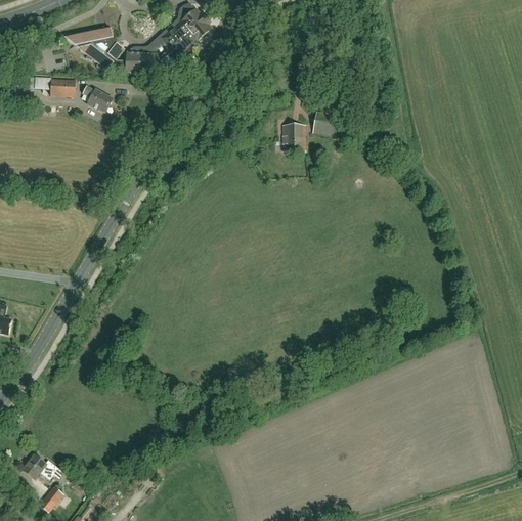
[(113,38),(112,38),(110,28),(63,37),(105,71),(112,62),(117,67),(124,70),(124,74),(155,75),(155,68),(159,66),(160,69),(162,72),(165,73),(168,74),(171,73),(174,70),(175,68),(176,63),(175,60),(173,58),(170,56),(173,53),(179,60),(199,44),(194,39),(210,28),(206,24),(209,22),(200,10),(198,12),(194,8),(193,9),(187,3),(180,15),(182,18),(160,37),(161,39),(157,42),(156,41),(154,42),(151,44),(154,45),(150,47),(147,49),(144,50),(143,53),(126,52),(125,61),(115,60),(114,59),(123,49),(115,42),(115,41),(115,40),(114,39),(113,38)]
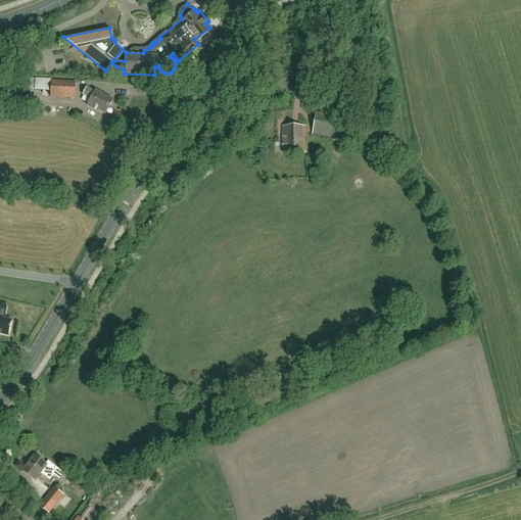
[(49,77),(34,76),(29,76),(28,88),(33,88),(49,89),(49,78),(49,77)]
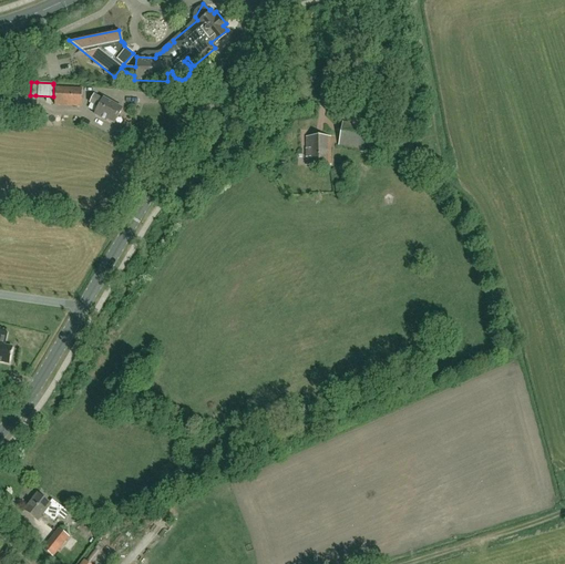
[(79,103),(80,85),(53,84),(52,102),(79,103)]
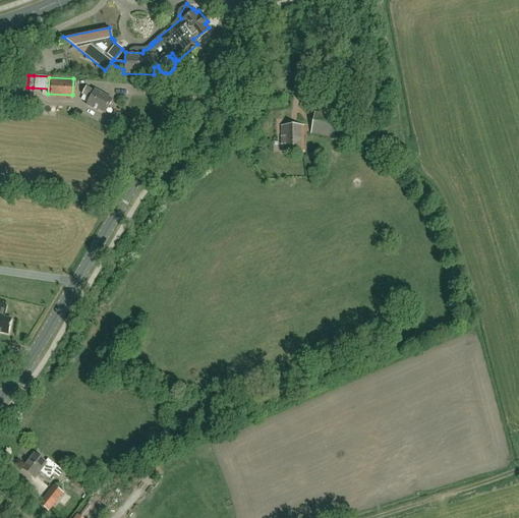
[(104,111),(111,98),(93,88),(92,91),(84,87),(82,92),(90,96),(85,103),(96,108),(97,107),(104,111)]
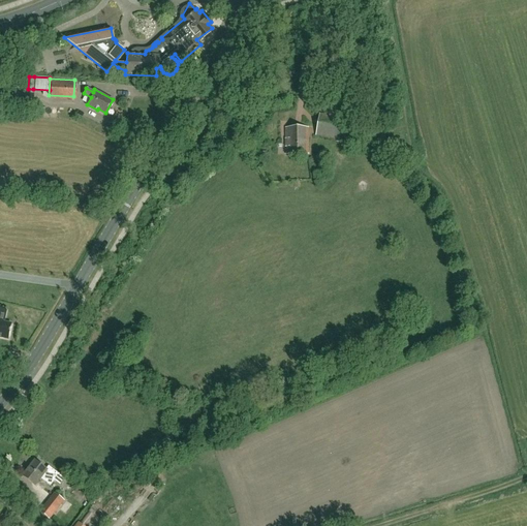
[(337,136),(341,115),(318,111),(314,132),(337,136)]
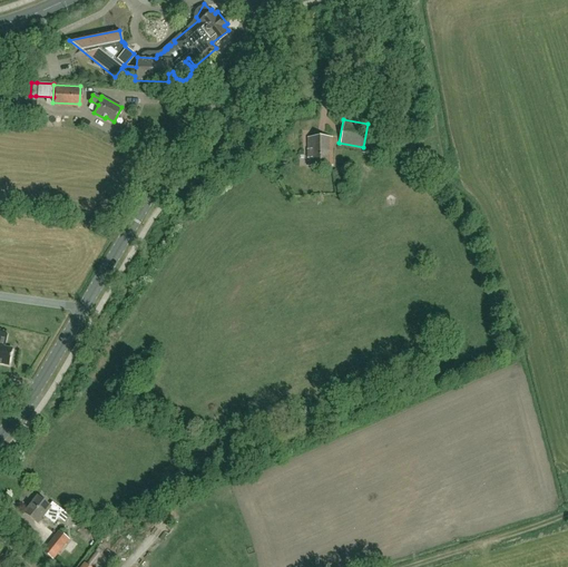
[(305,163),(332,163),(331,135),(305,135),(305,163)]
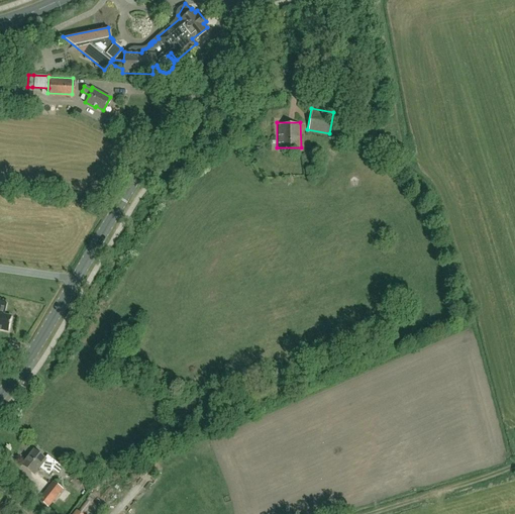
[(0,327),(6,329),(9,315),(1,313),(4,301),(0,300),(0,327)]
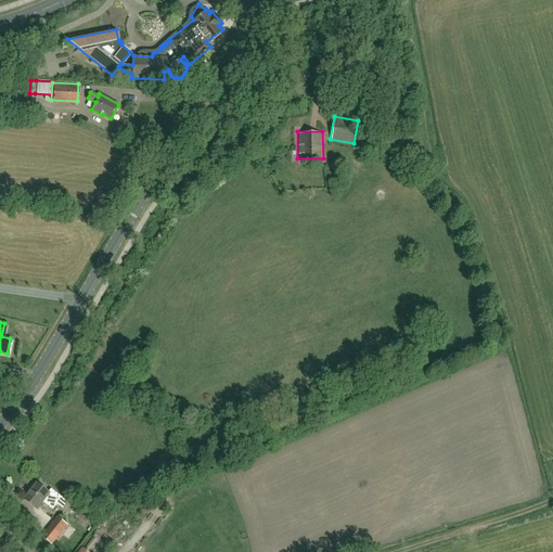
[(51,506),(55,501),(46,493),(48,490),(35,480),(22,497),(35,506),(40,499),(51,506)]
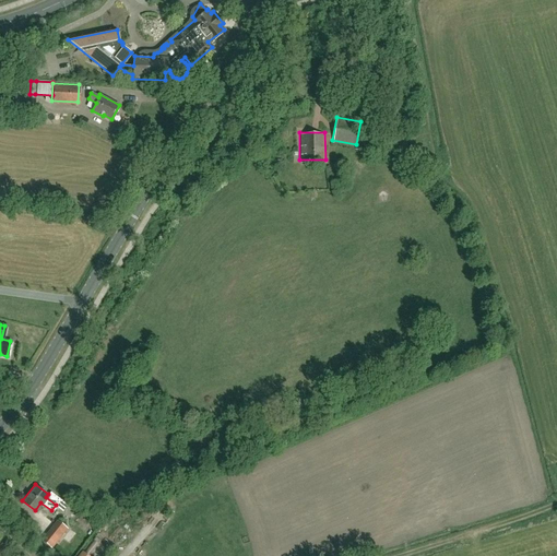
[(40,537),(50,545),(66,527),(56,519),(40,537)]
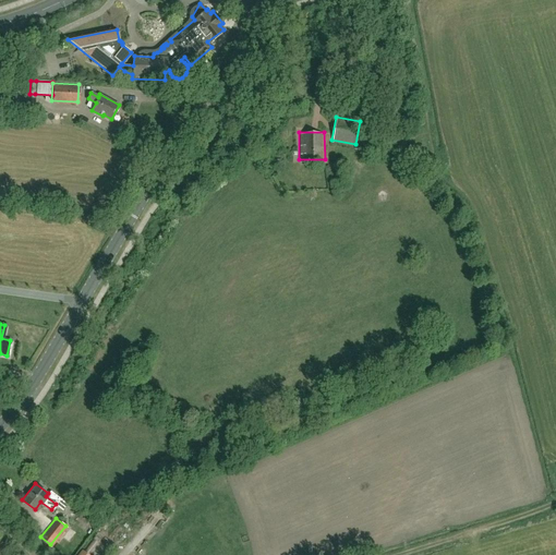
[(116,523),(111,535),(118,538),(122,526),(116,523)]
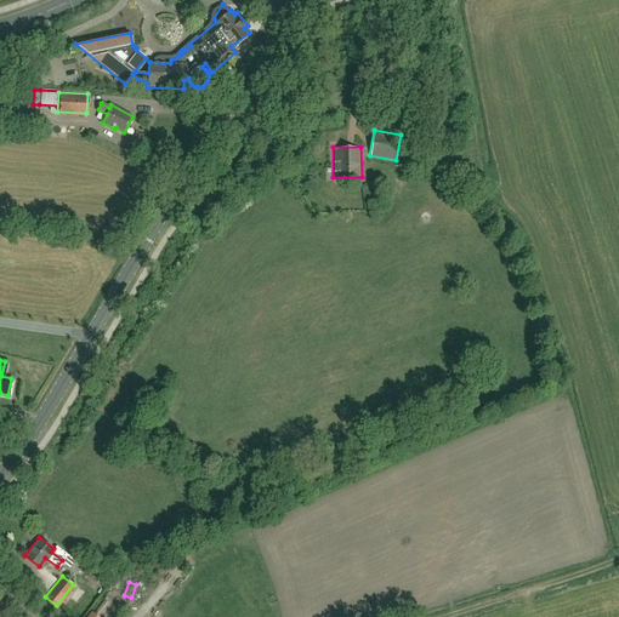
[(103,613),(114,600),(107,595),(97,609),(103,613)]
